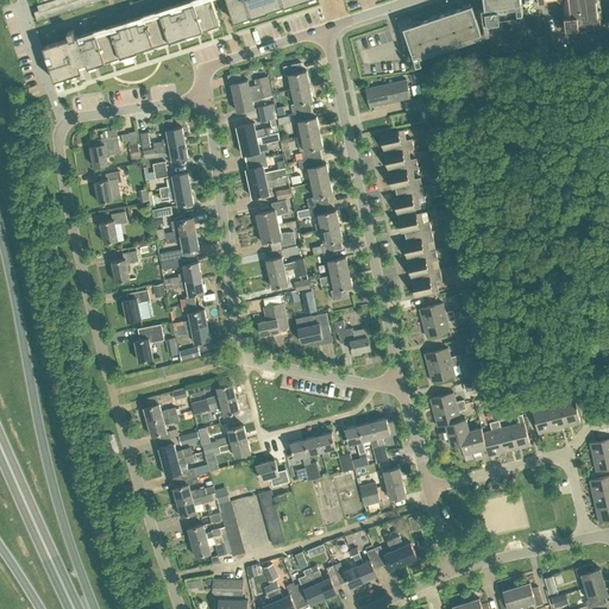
[(35,11),(37,20),(100,0),(44,0),(45,1),(38,4),(39,10),(35,11)]
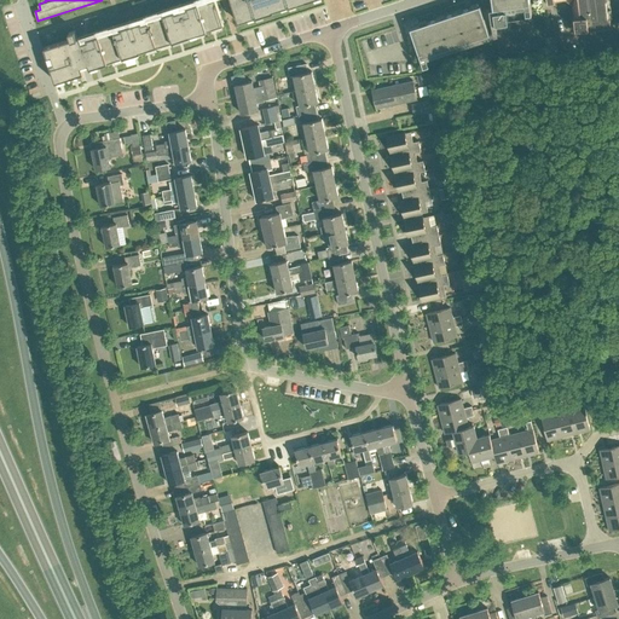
[(71,38),(45,46),(46,53),(47,57),(52,71),(53,75),(82,67),(88,64),(90,68),(94,67),(98,65),(111,61),(122,57),(126,56),(132,55),(137,52),(139,52),(144,50),(155,47),(158,46),(169,42),(174,40),(177,40),(181,39),(189,36),(191,35),(203,32),(210,29),(221,25),(224,24),(215,0),(209,0),(208,0),(203,0),(200,1),(186,6),(187,7),(175,11),(175,10),(166,12),(154,16),(154,18),(143,22),(142,19),(131,23),(120,27),(121,29),(109,33),(109,30),(81,40),(80,35),(77,36),(75,30),(69,32),(71,38)]
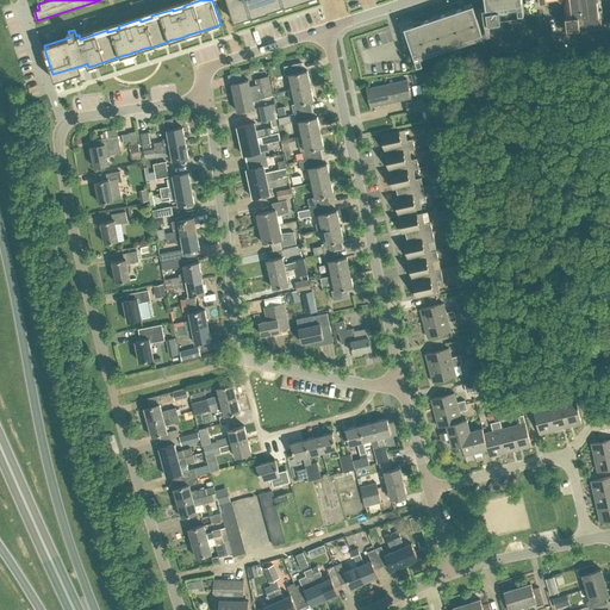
[(228,0),(235,22),(302,0),(228,0)]
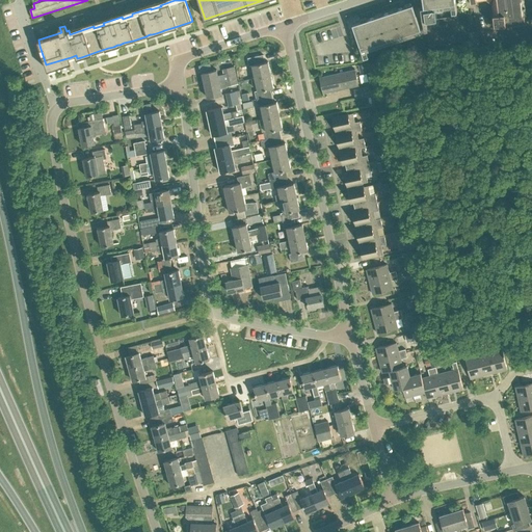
[(452,10),(452,11),(457,10),(455,0),(423,0),(424,6),(455,2),(456,10),(452,10)]
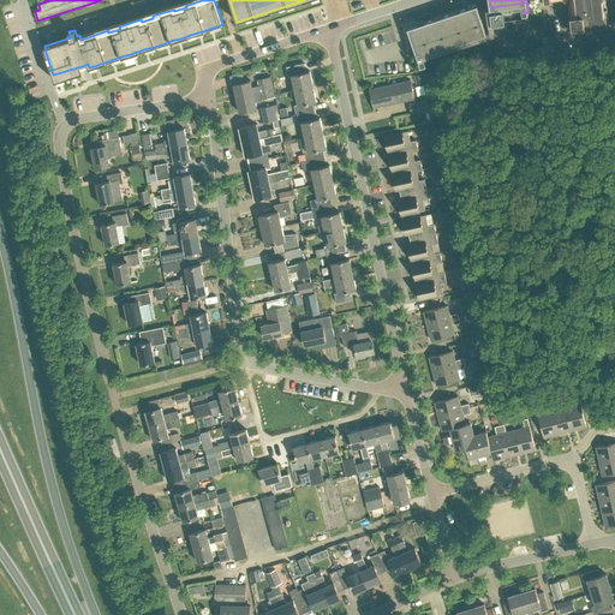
[(543,0),(544,4),(561,1),(568,6),(572,30),(608,25),(603,0),(543,0)]
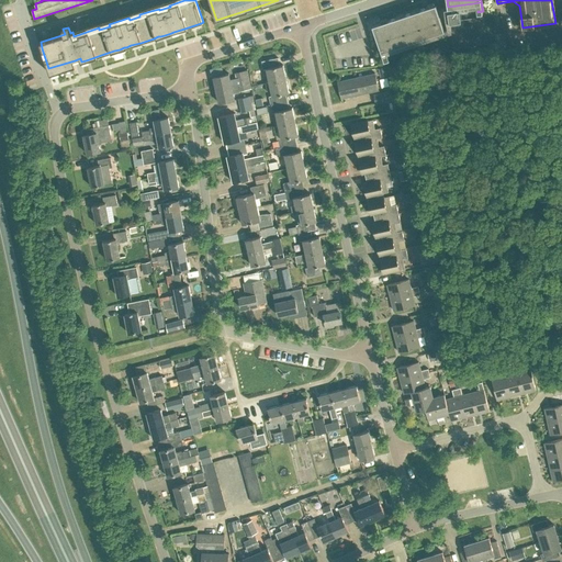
[(372,25),(384,60),(390,59),(389,58),(385,59),(382,52),(445,31),(441,22),(450,21),(453,48),(487,43),(484,15),(461,19),(460,8),(438,11),(436,3),(372,25)]
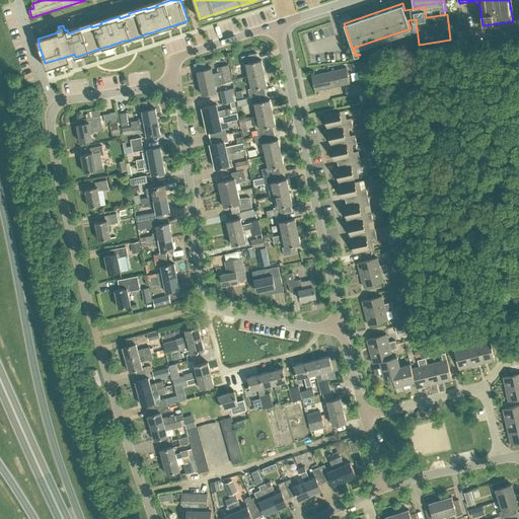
[(476,29),(477,17),(471,16),(469,28),(476,29)]
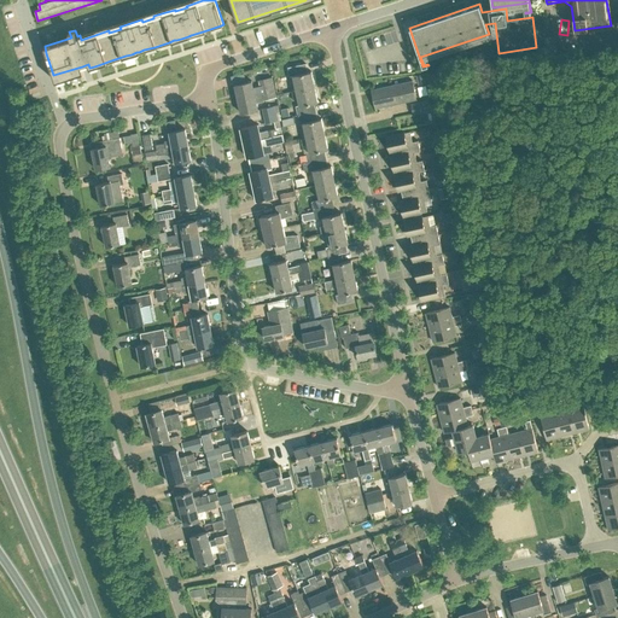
[(558,52),(555,35),(544,36),(548,53),(558,52)]
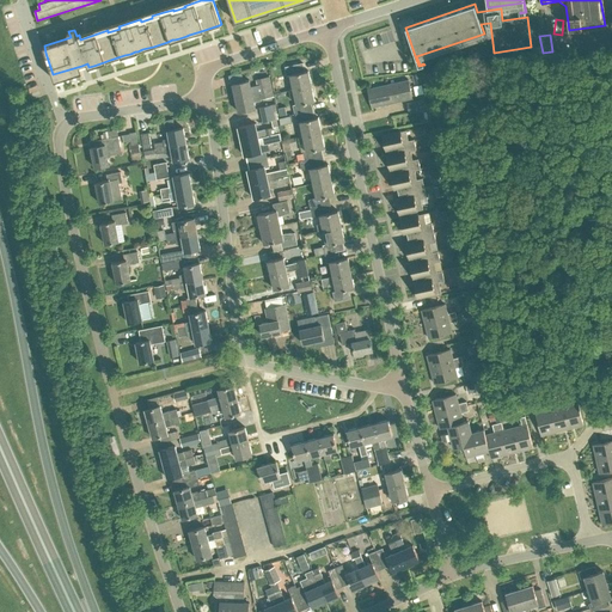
[(183,74),(191,71),(188,63),(181,67),(183,74)]
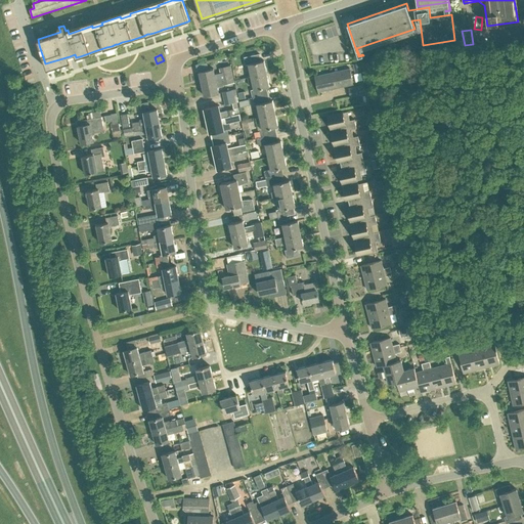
[(252,77),(266,74),(264,60),(255,62),(253,55),(245,56),(247,64),(249,64),(252,76),(252,77)]
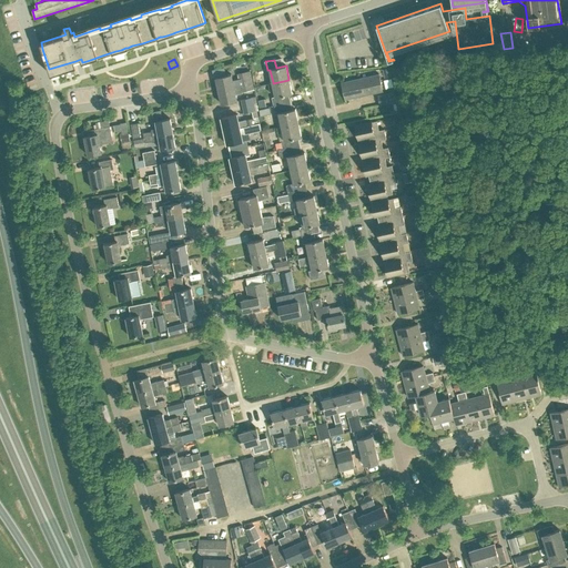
[(240,79),(233,80),(232,73),(216,77),(220,90),(253,83),(251,71),(239,73),(240,79)]
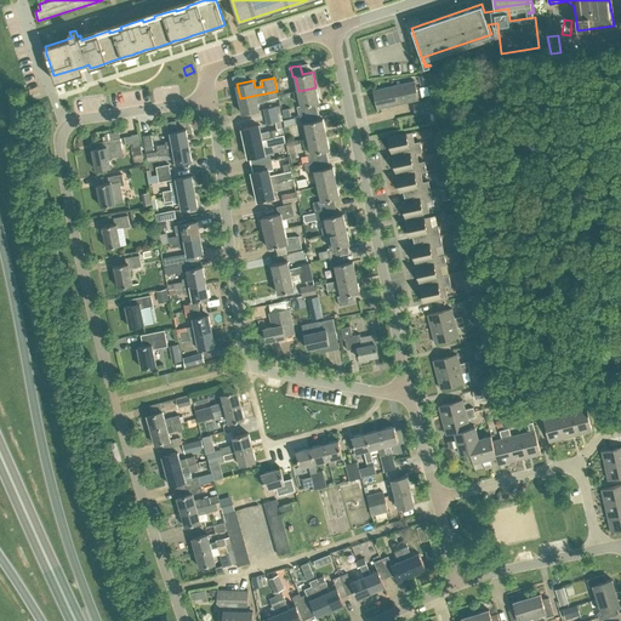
[(388,90),(374,93),(377,109),(404,103),(403,101),(419,97),(415,81),(388,87),(388,90)]
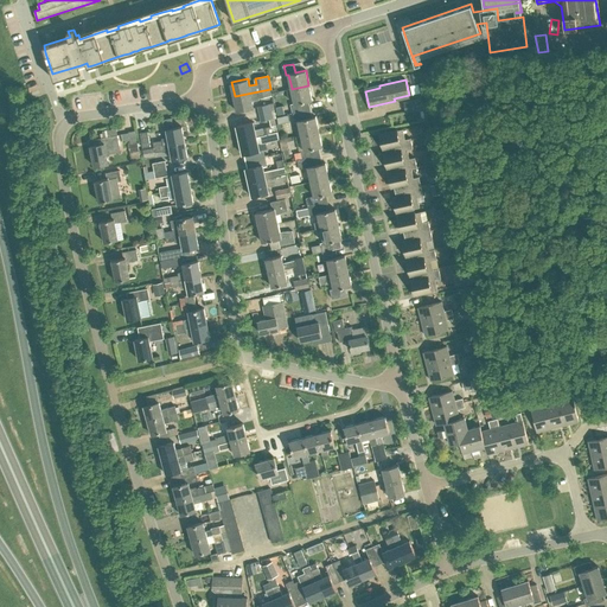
[(292,103),(293,113),(311,109),(308,101),(312,100),(308,85),(292,89),(292,88),(288,89),(289,95),(293,95),(295,103),(292,103)]
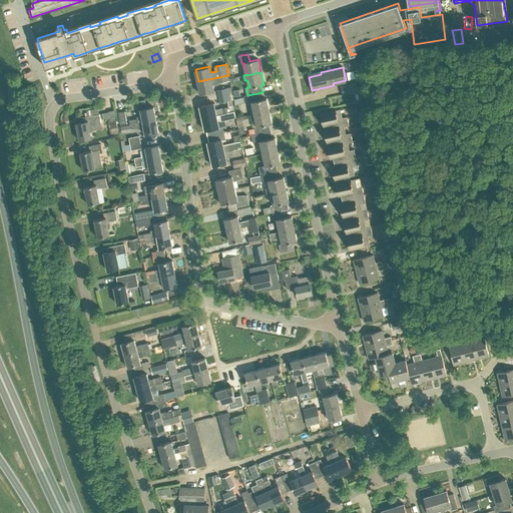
[(228,75),(198,81),(200,94),(214,91),(213,85),(219,84),(219,83),(230,81),(228,75)]
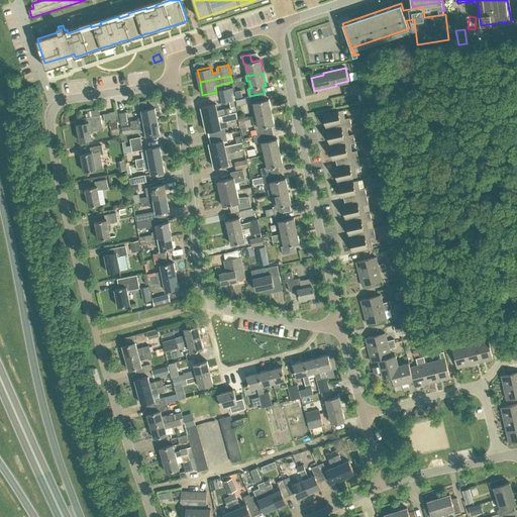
[(343,86),(345,94),(360,91),(358,82),(343,86)]
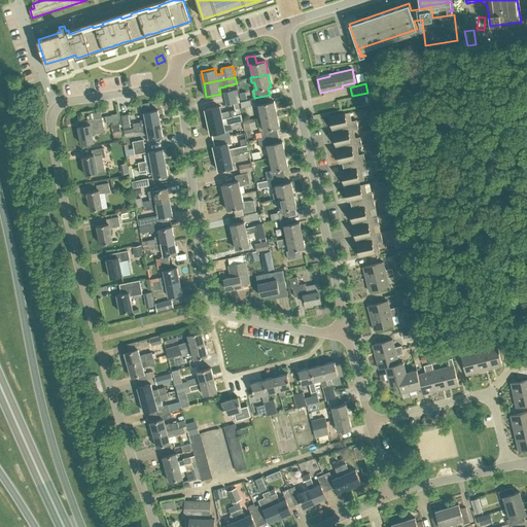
[(225,99),(236,96),(235,90),(224,92),(225,99)]
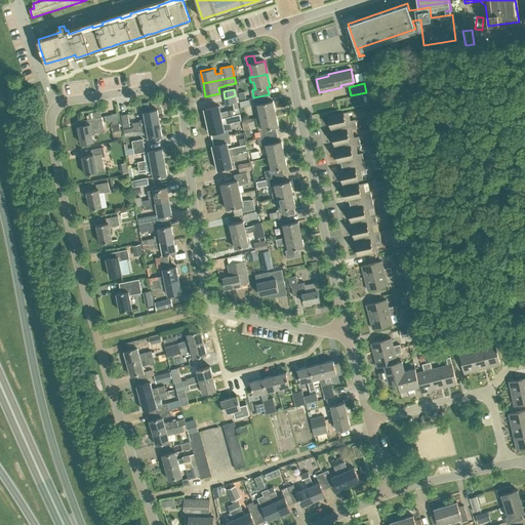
[(273,101),(270,101),(269,94),(253,97),(255,105),(258,105),(260,117),(276,113),(273,101)]
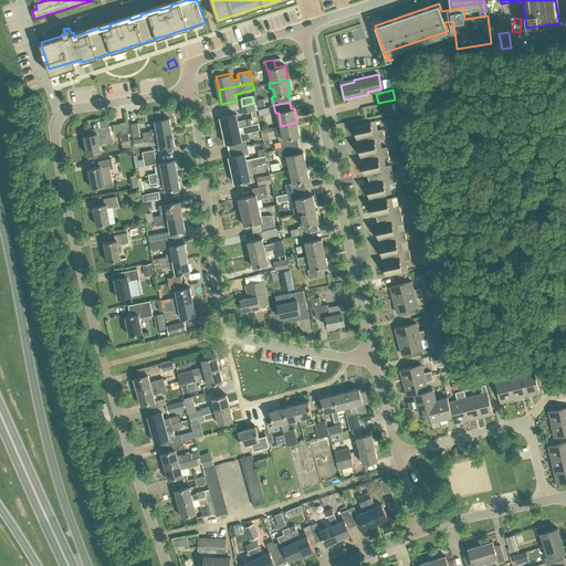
[(242,106),(243,113),(254,109),(253,103),(242,106)]
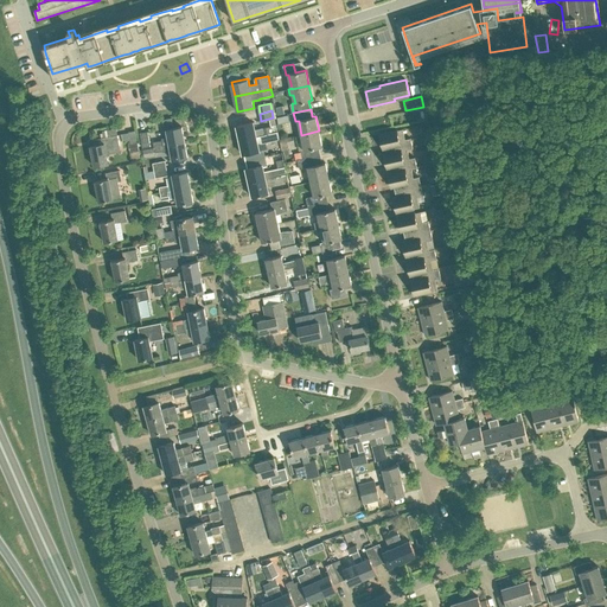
[(237,126),(240,140),(278,132),(276,125),(255,129),(254,122),(237,126)]
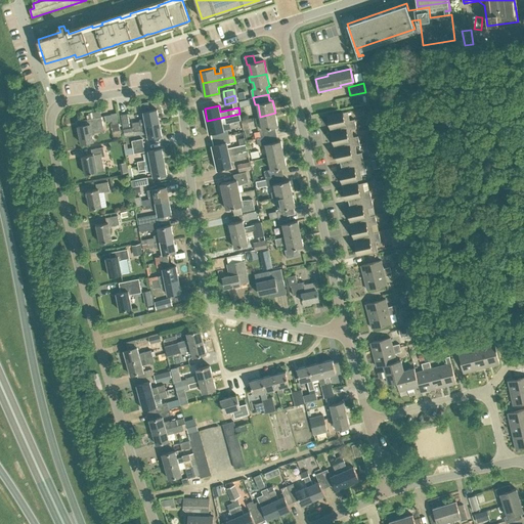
[(133,127),(160,122),(157,108),(143,112),(144,118),(139,119),(139,121),(132,122),(133,127)]
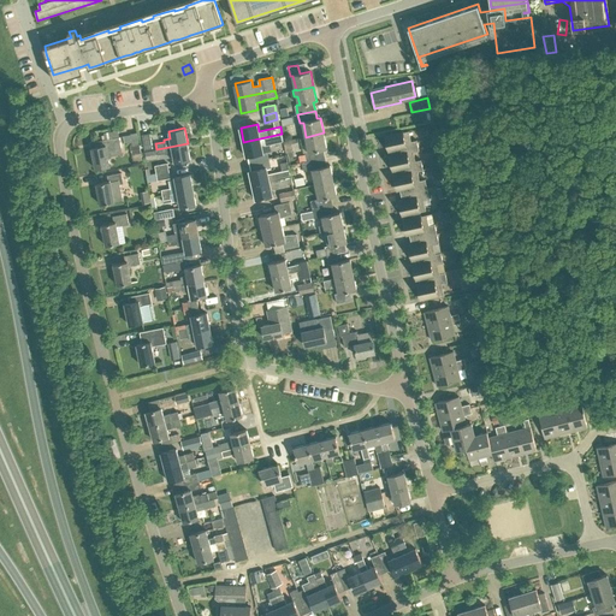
[(142,134),(144,148),(153,147),(149,131),(142,134)]
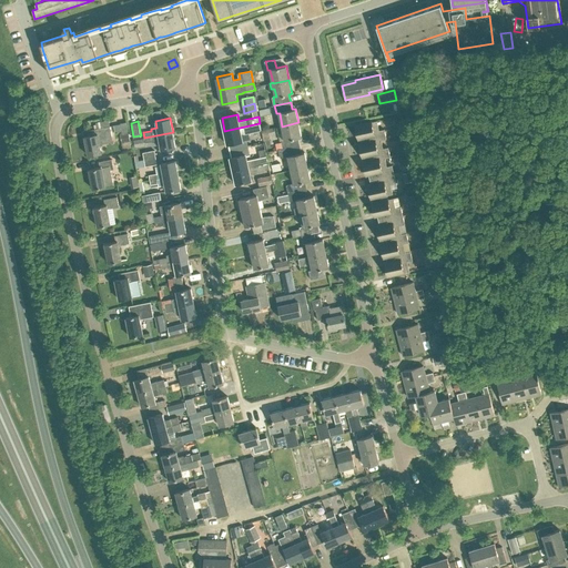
[(361,135),(361,139),(385,133),(384,129),(379,130),(377,121),(355,125),(357,135),(361,135)]
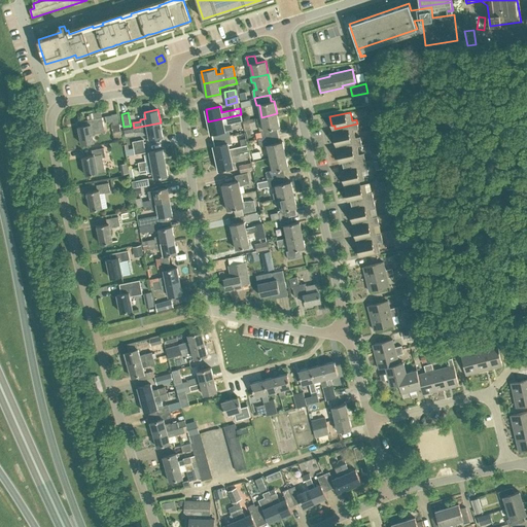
[(277,113),(261,117),(265,130),(261,130),(262,138),(278,135),(277,128),(279,127),(277,113)]
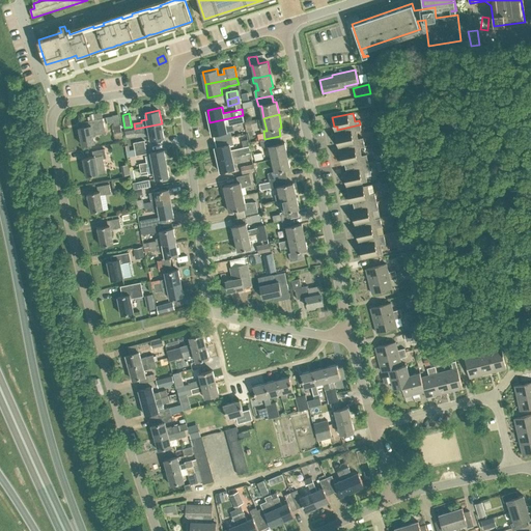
[(243,115),(210,122),(213,135),(223,133),(224,137),(232,136),(230,131),(227,132),(226,126),(245,121),(243,115)]
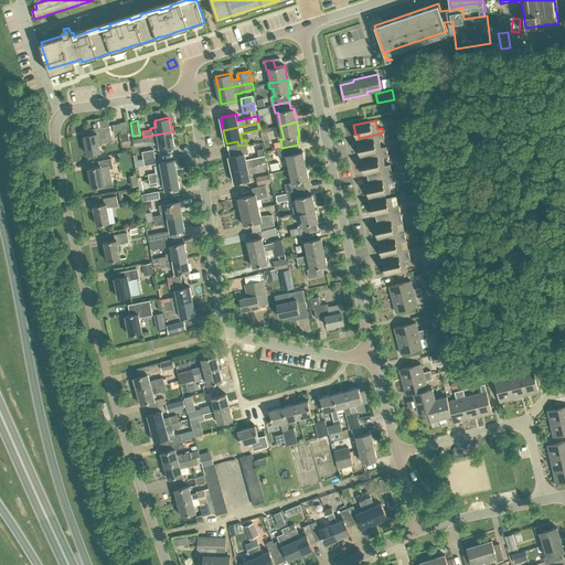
[(540,142),(554,142),(555,126),(541,125),(540,142)]
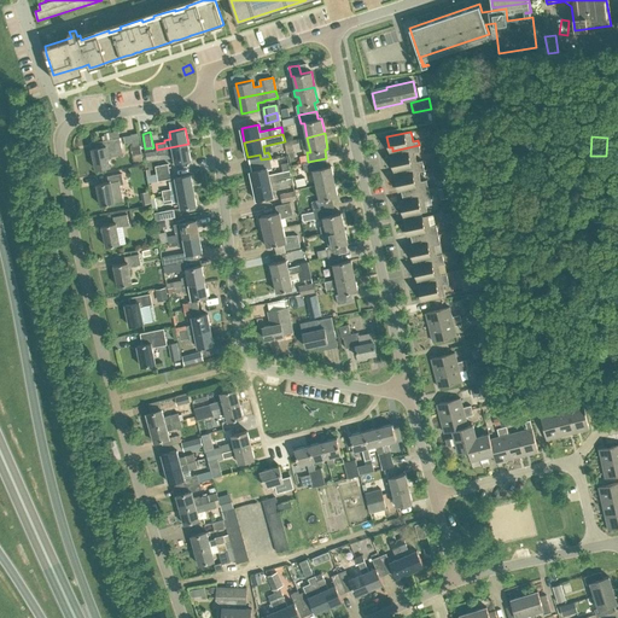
[(94,141),(95,147),(92,149),(95,169),(110,167),(106,151),(121,149),(120,138),(103,140),(94,141)]
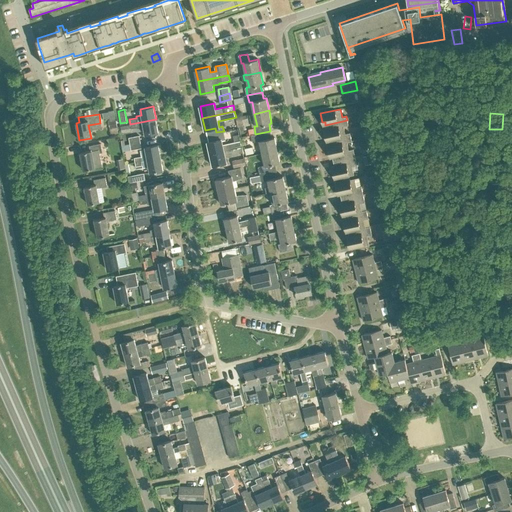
[(109,120),(110,128),(118,126),(116,119),(109,120)]
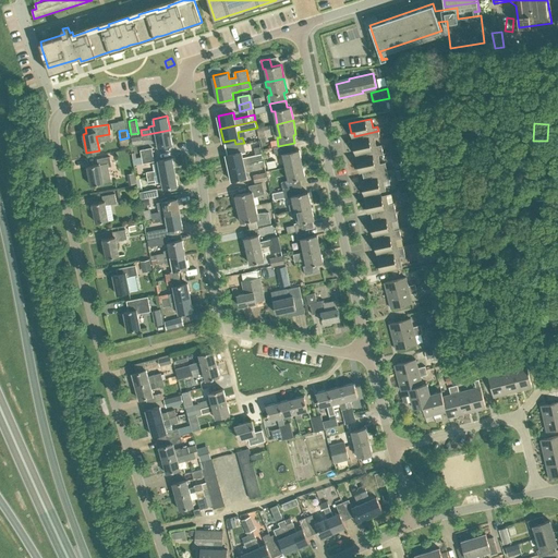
[(157,138),(158,147),(172,145),(170,130),(142,135),(142,136),(143,141),(152,140),(157,138)]
